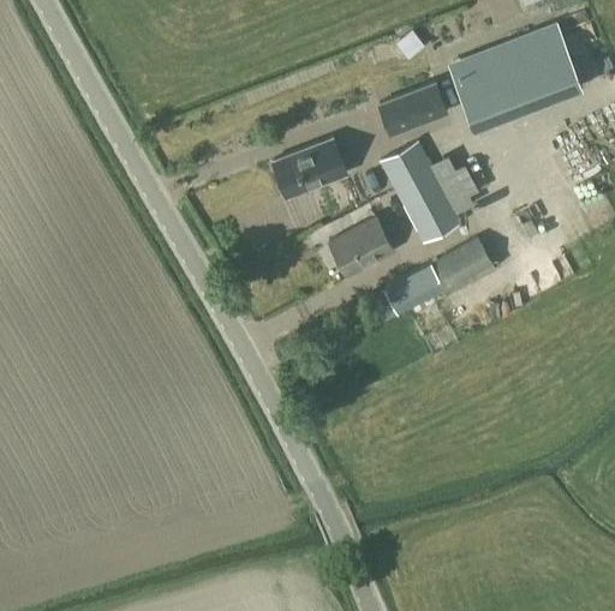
[(400,34),(378,48),(392,69),(415,54),(400,34)]
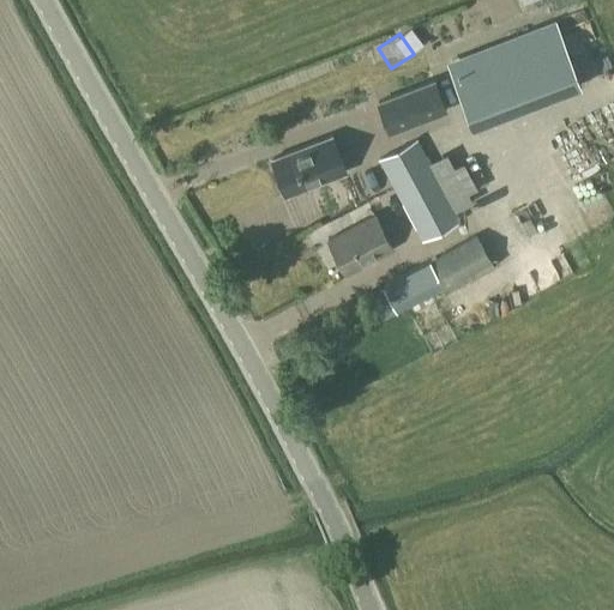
[(471,132),(579,91),(559,37),(451,78),(471,132)]
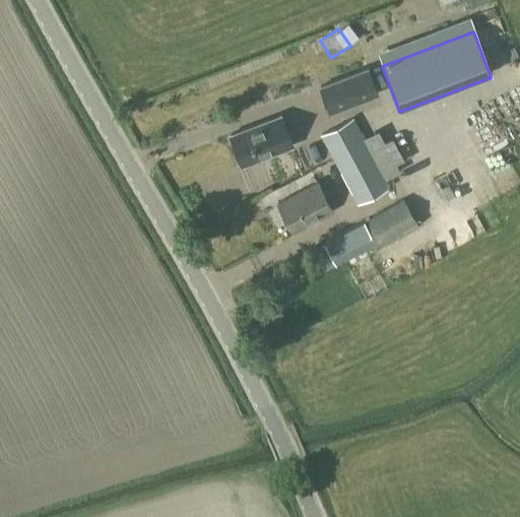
[(327,116),(346,109),(374,98),(365,72),(318,90),(327,116)]
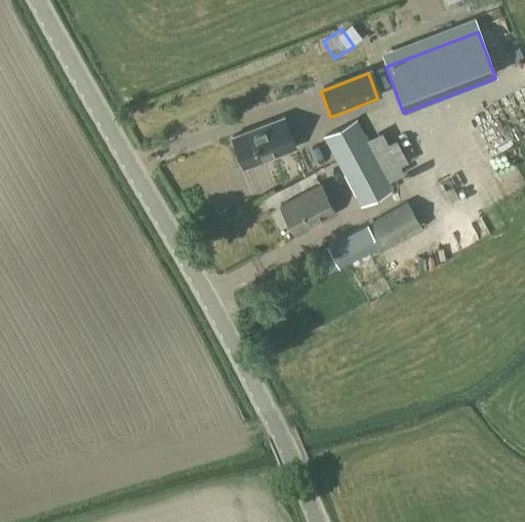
[(243,170),(295,151),(283,120),(232,141),(243,170)]
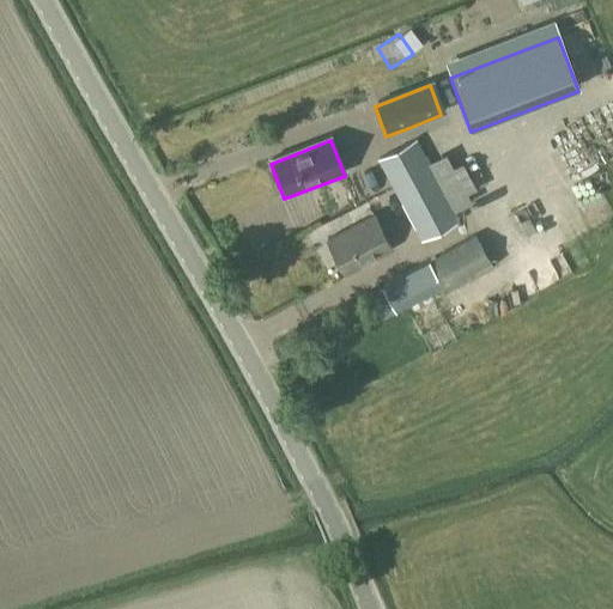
[(422,244),(461,224),(416,141),(378,162),(422,244)]
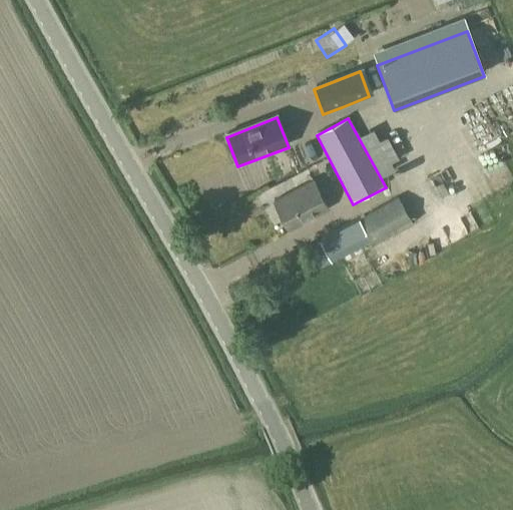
[(469,127),(457,132),(463,144),(474,138),(469,127)]
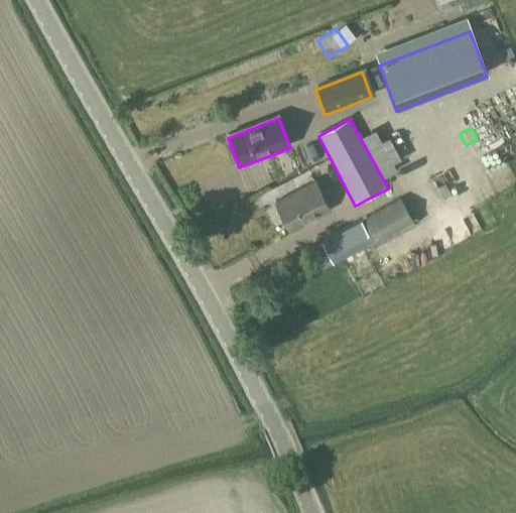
[(290,234),(331,212),(315,183),(275,206),(290,234)]
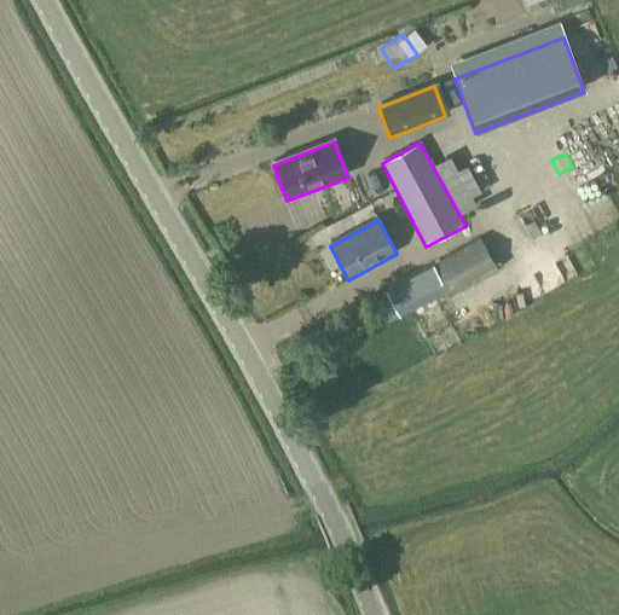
[(449,299),(498,272),(480,241),(385,291),(398,320),(445,295),(449,299)]
